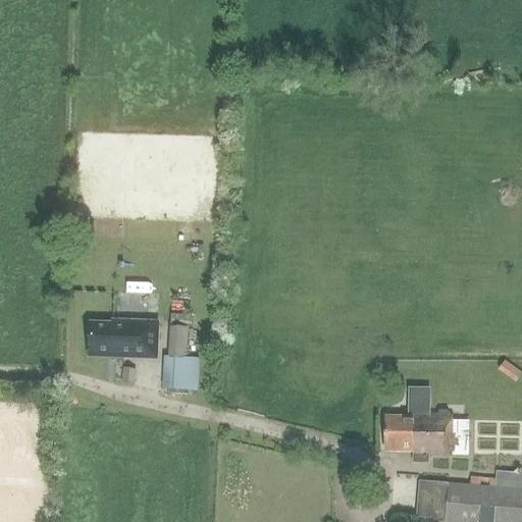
[(168,382),(185,383),(188,315),(171,314),(168,382)]
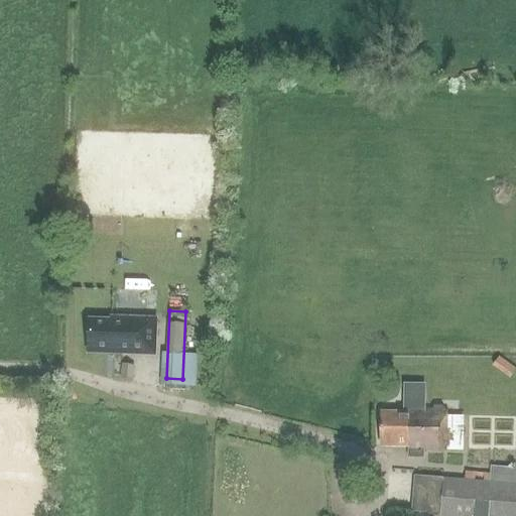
[(153,354),(154,324),(154,320),(113,318),(113,321),(90,320),(89,351),(153,354)]
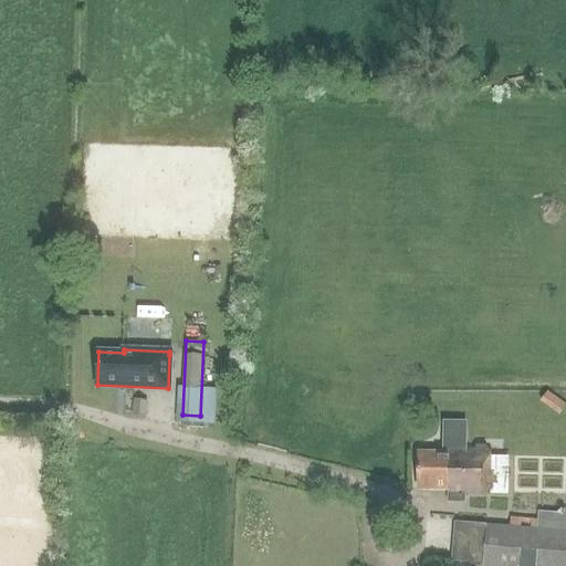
[(545,390),(540,401),(561,411),(565,400),(545,390)]
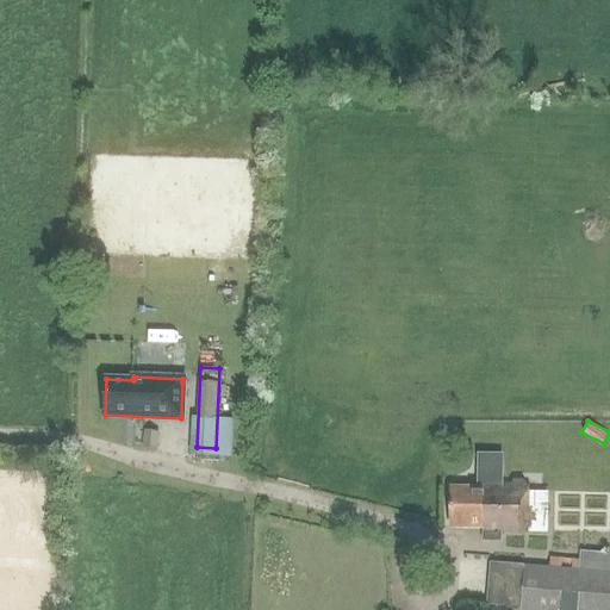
[(159,433),(144,430),(142,448),(156,450),(159,433)]
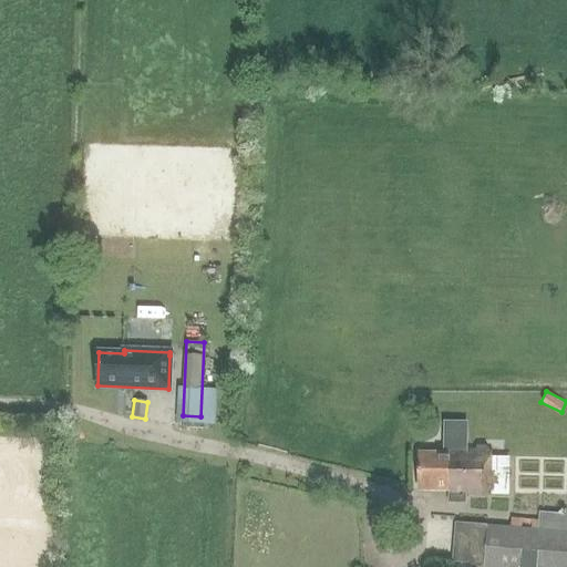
[(444,453),(419,453),(419,491),(447,491),(447,495),(508,495),(508,452),(491,451),(491,450),(487,450),(485,446),(477,446),(475,450),(467,450),(467,423),(444,423),(444,453)]
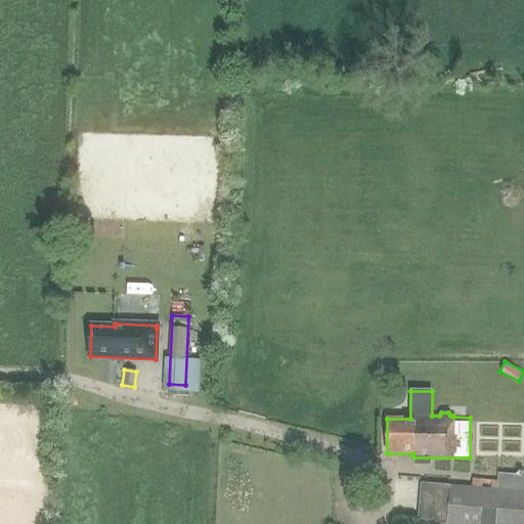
[(450,485),(446,523),(523,523),(523,490),(472,487),(450,485)]
